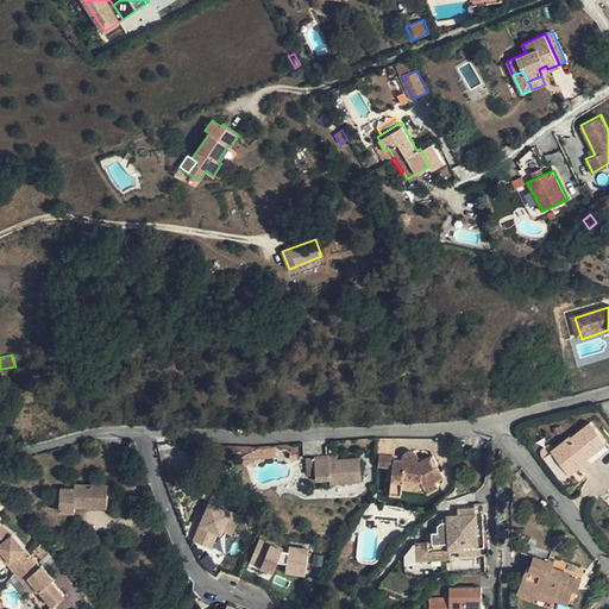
[(579,464),(607,443),(590,422),(572,437),(571,435),(553,449),(552,451),(570,473),(578,466),(581,465),(579,464)]
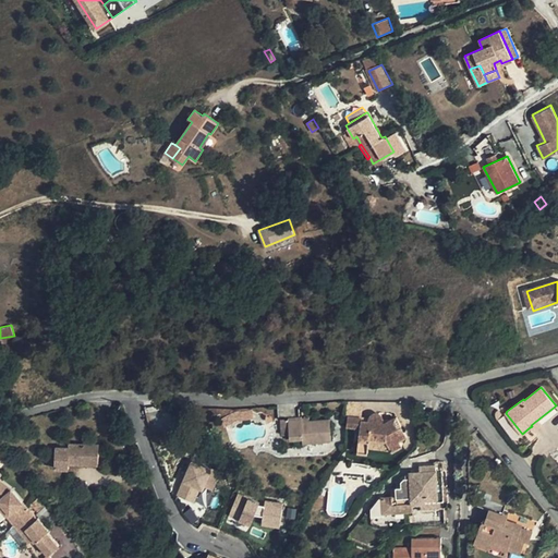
[(347,416),(348,416),(361,417),(363,402),(348,401),(347,416)]
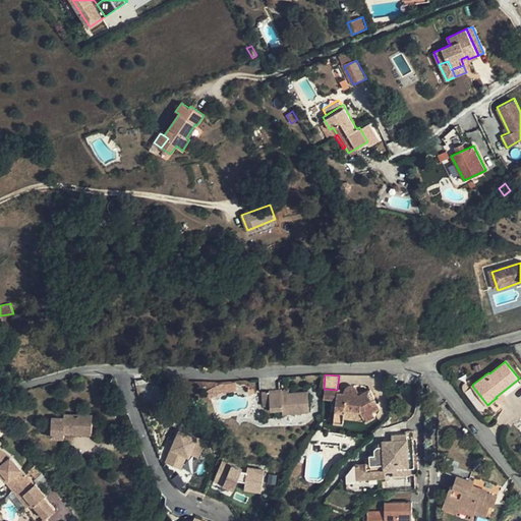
[(520,383),(520,381),(519,379),(496,397),(497,398),(495,399),(498,402),(520,383)]
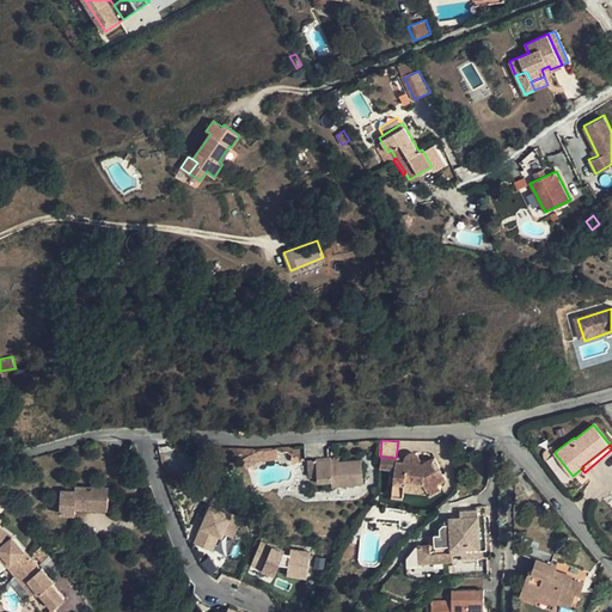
[(546,459),(555,453),(556,451),(554,448),(551,447),(550,447),(545,452),(545,453),(544,458),(546,459)]
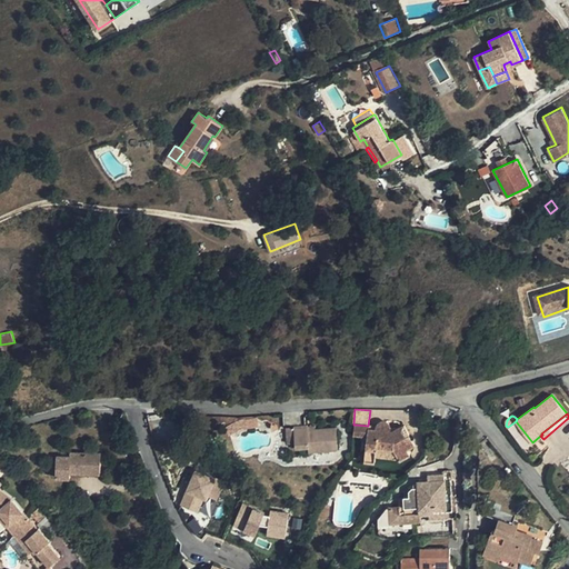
[(337,428),(316,429),(308,430),(308,427),(308,426),(307,426),(306,417),(282,419),(283,427),(287,427),(288,443),(296,442),(296,448),(308,447),(309,451),(338,449),(337,428)]
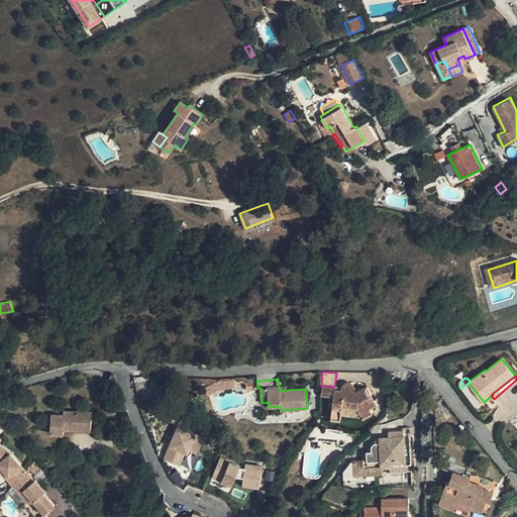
[(357,408),(363,416),(364,418),(373,413),(371,408),(377,404),(368,386),(356,392),(354,392),(354,389),(354,387),(352,385),(351,384),(350,383),(349,384),(347,383),(346,384),(345,384),(344,385),(343,386),(342,391),(335,390),(335,387),(334,387),(322,386),(321,395),(333,396),(331,418),(341,420),(341,414),(342,406),(357,408)]
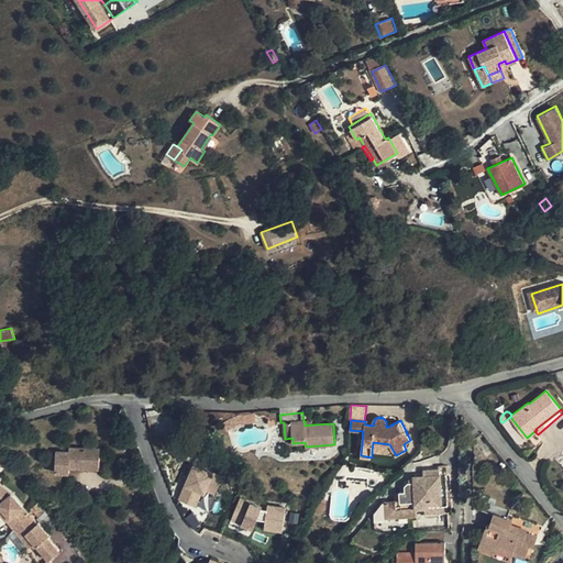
[(238,424),(234,418),(224,422),(228,429),(238,424)]
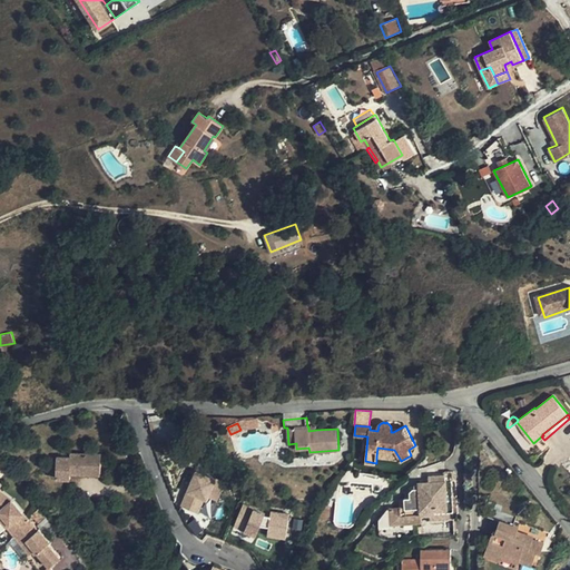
[(514,424),(509,430),(523,449),(529,444),(514,424)]
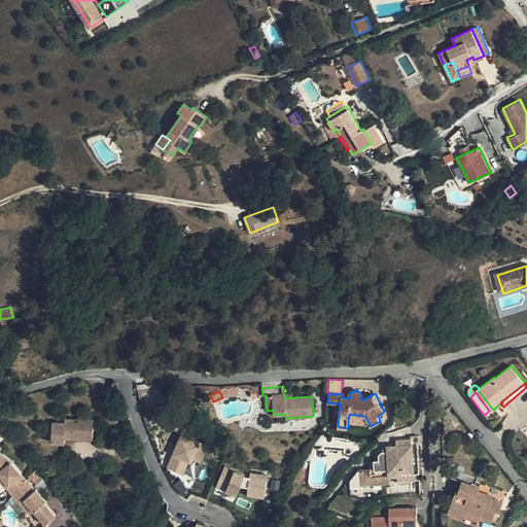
[(348,422),(370,424),(364,416),(349,414),(348,422)]
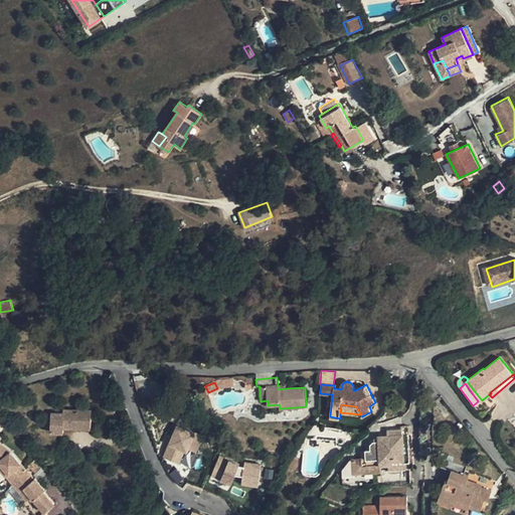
[(92,410),(70,409),(70,413),(63,413),(51,412),(51,432),(64,432),(64,427),(92,427),(92,410)]
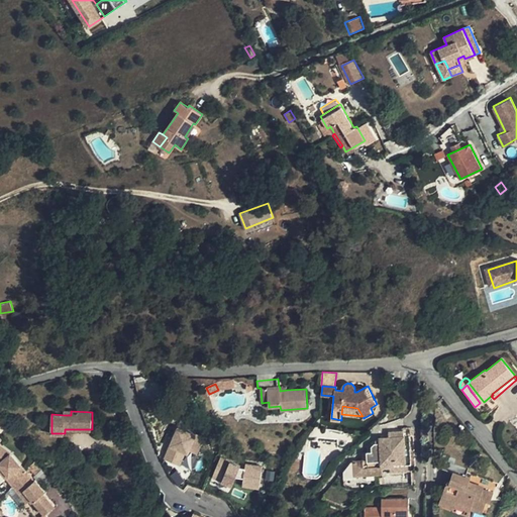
[(176,427),(163,459),(180,467),(187,450),(198,454),(204,438),(176,427)]
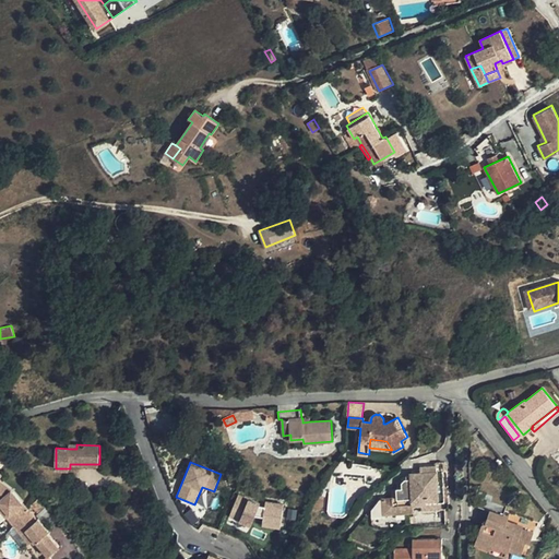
[(442,465),(429,466),(429,472),(420,473),(415,473),(416,482),(412,482),(412,478),(406,479),(402,482),(403,487),(397,488),(397,498),(383,499),(384,513),(414,511),(414,503),(421,503),(421,509),(445,508),(442,465)]
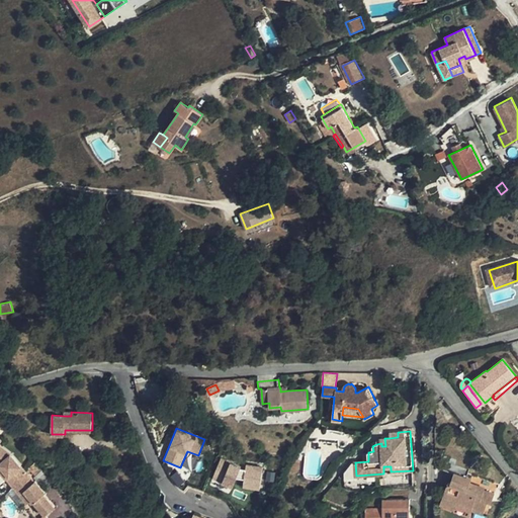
[(6,479),(12,486),(28,473),(11,453),(0,445),(0,441),(2,439),(0,437),(0,466),(8,477),(6,479)]
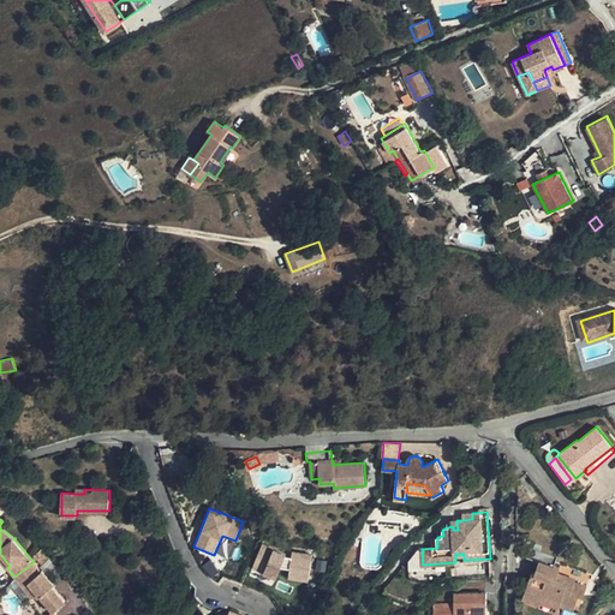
[(222,538),(216,554),(228,559),(234,542),(222,538)]
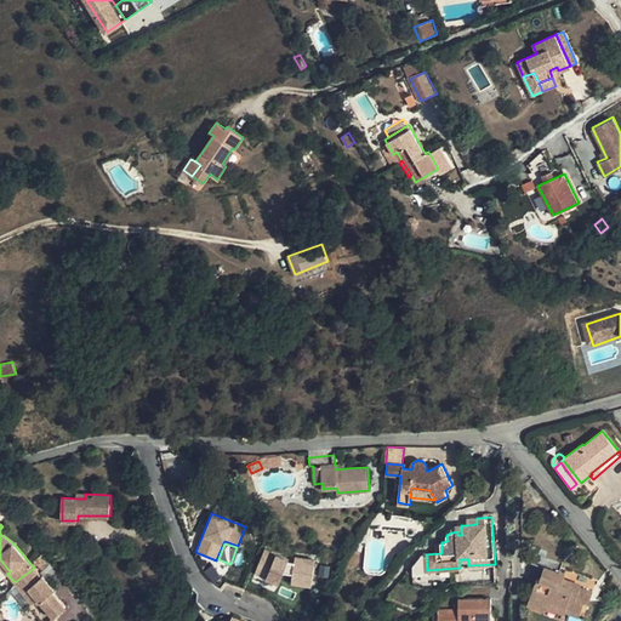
[(547,600),(580,611),(584,602),(588,603),(592,592),(580,588),(581,586),(570,581),(570,582),(563,580),(565,574),(560,573),(563,563),(546,557),(547,551),(530,546),(525,560),(545,568),(540,580),(537,579),(529,600),(546,607),(547,600)]
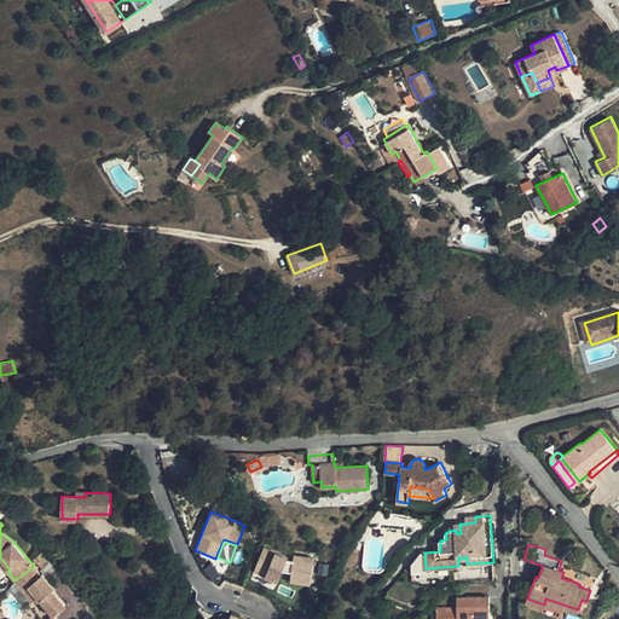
[(314,557),(293,554),(293,556),(259,550),(255,579),(278,583),(279,573),(290,576),(288,583),(310,586),(314,557)]
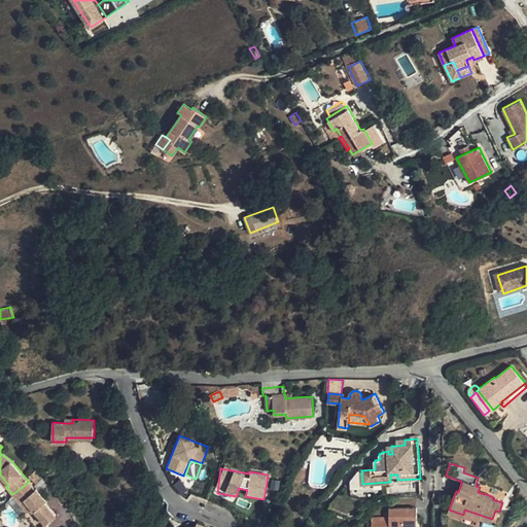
[(42,478),(35,484),(46,496),(54,490),(42,478)]
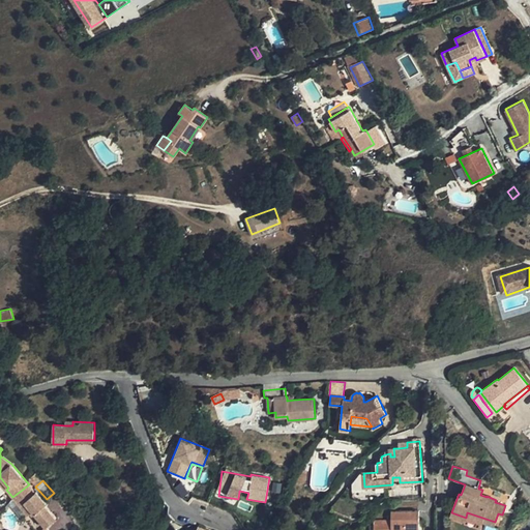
[(29,484),(12,497),(28,514),(32,510),(46,526),(56,518),(45,504),(47,502),(36,491),(35,492),(29,484)]
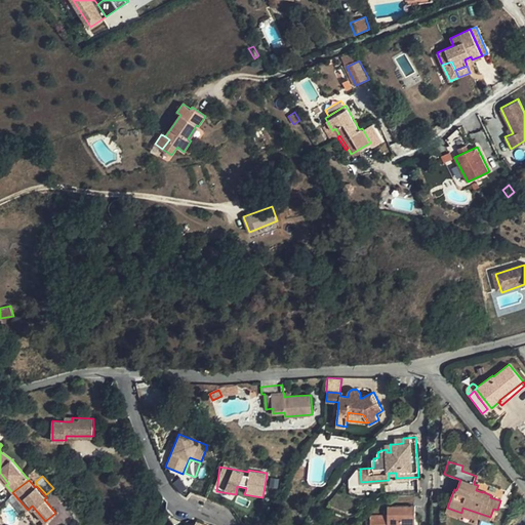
[(415,524),(415,507),(388,507),(388,520),(370,520),(370,524),(415,524)]
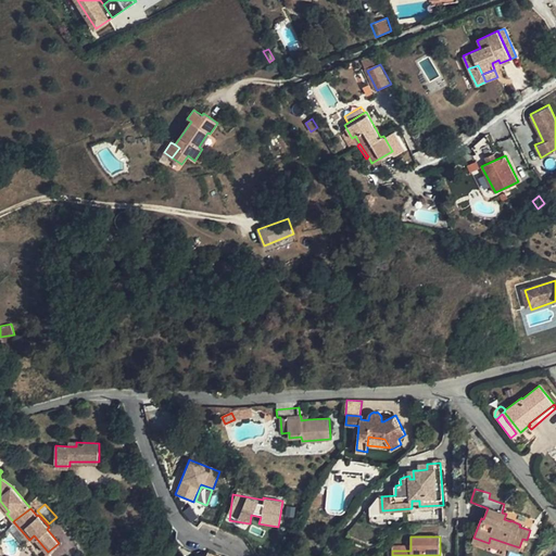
[(489,543),(474,538),(472,542),(487,547),(489,543)]
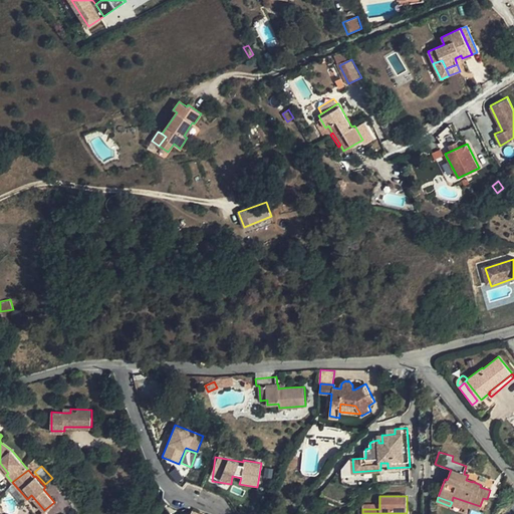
[(453,497),(452,502),(479,511),(480,506),(453,497)]
